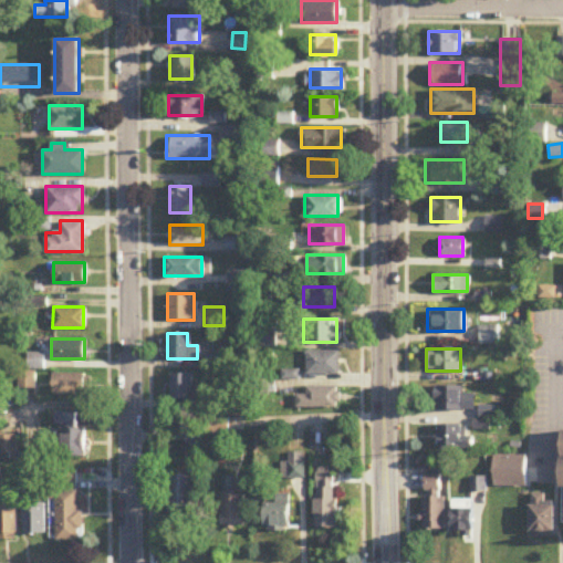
[(305,350),(305,374),(337,374),(337,350),(305,350)]
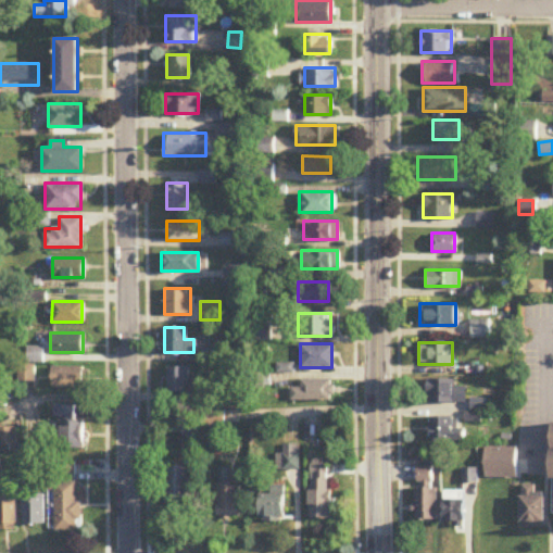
[(50,386),(84,386),(84,366),(50,366),(50,386)]
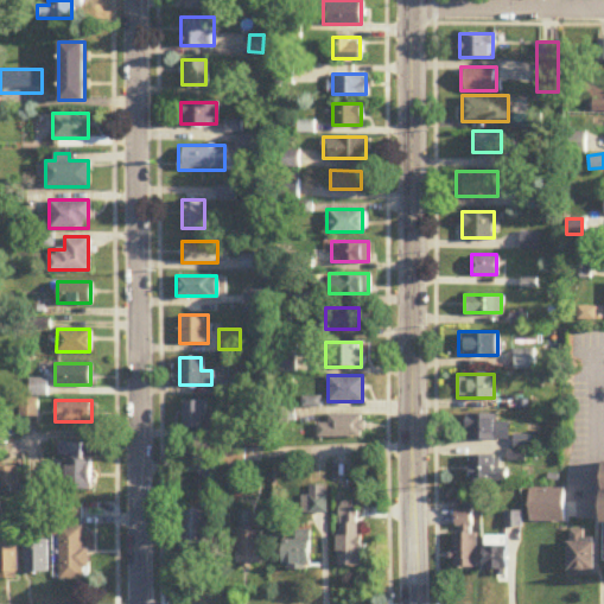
[(218,428),(208,428),(208,400),(179,400),(180,436),(218,434),(218,428)]
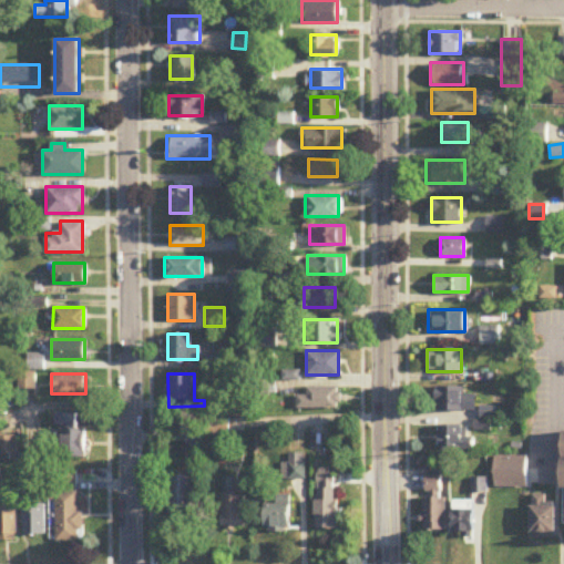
[(462,393),(462,386),(434,386),(434,410),(474,410),(474,393),(462,393)]
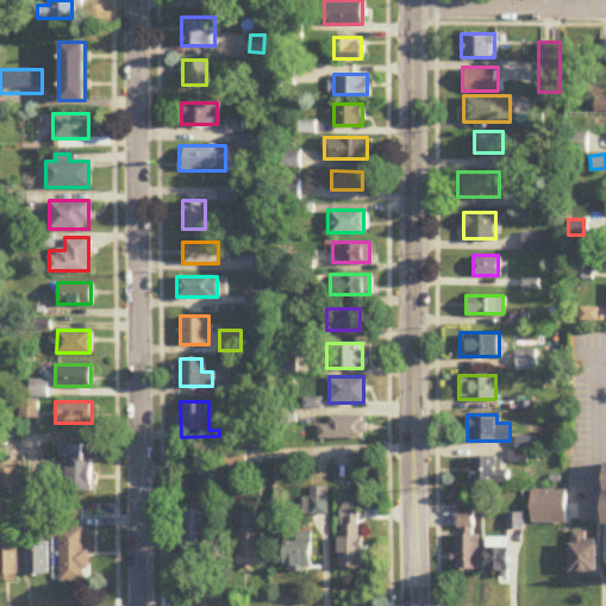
[(364,439),(364,416),(329,416),(329,424),(318,424),(318,439),(364,439)]
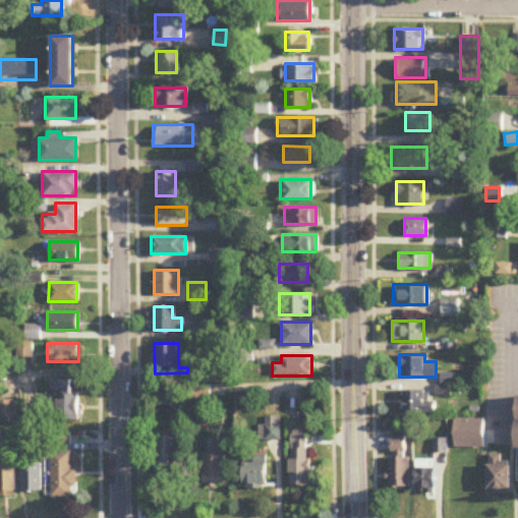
[(67,379),(53,379),(53,419),(77,419),(77,393),(67,393),(67,379)]
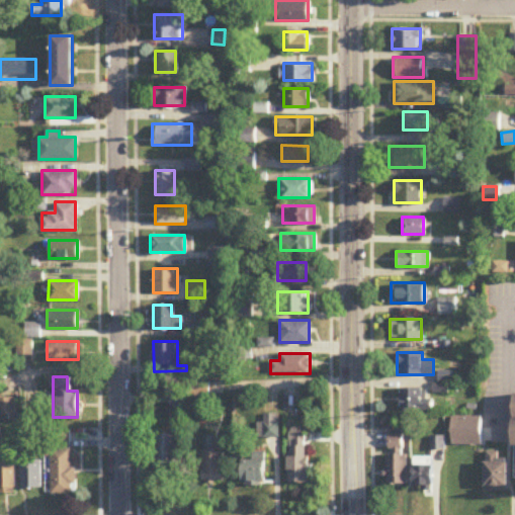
[(207,378),(190,378),(190,398),(207,398),(207,378)]
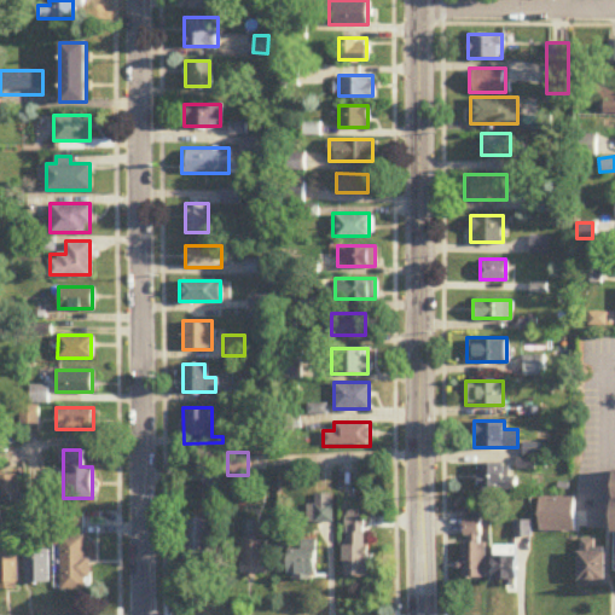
[(510,488),(510,463),(475,463),(476,488),(510,488)]
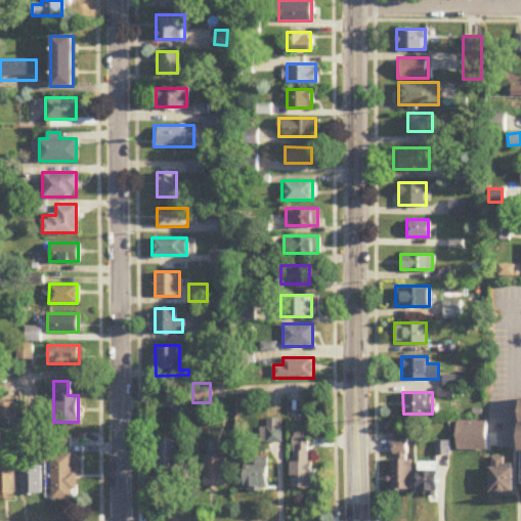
[(266,441),(279,441),(279,419),(266,419),(266,441)]
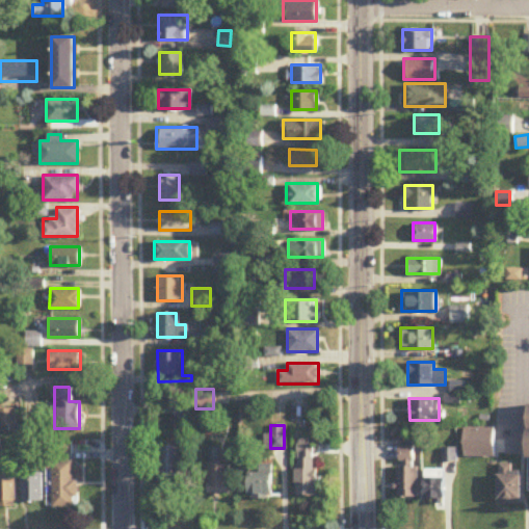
[(491,455),(491,426),(461,426),(461,455),(491,455)]
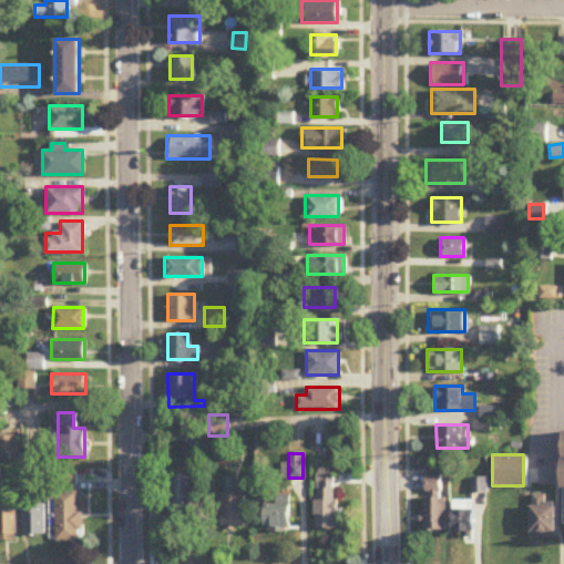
[(55,541),(79,541),(77,472),(53,473),(55,541)]
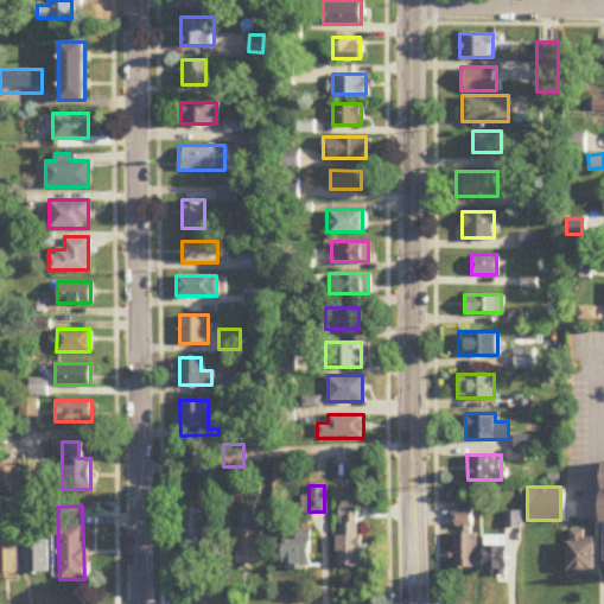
[(337,566),(358,566),(358,506),(337,506),(337,566)]
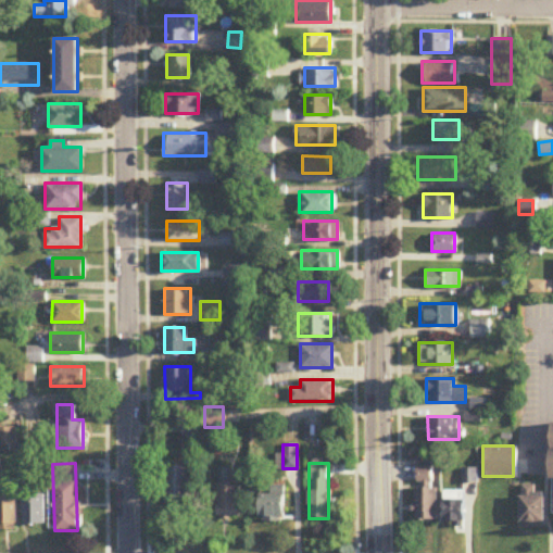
[(416,482),(430,481),(428,464),(414,466),(416,482)]
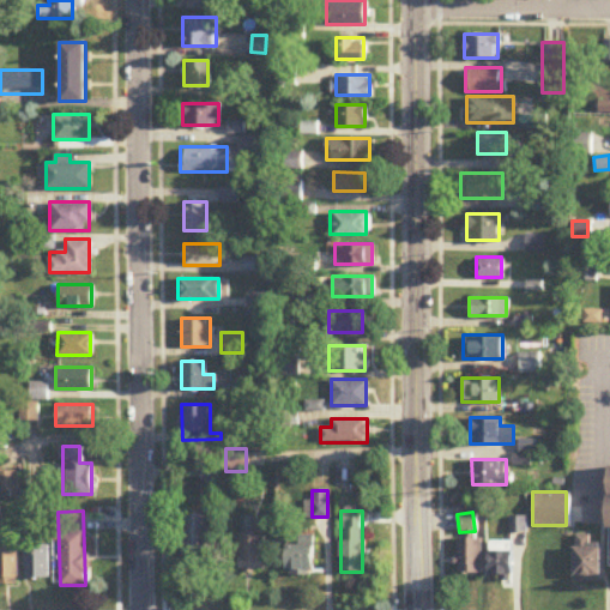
[(181,513),(181,556),(207,556),(207,513),(181,513)]
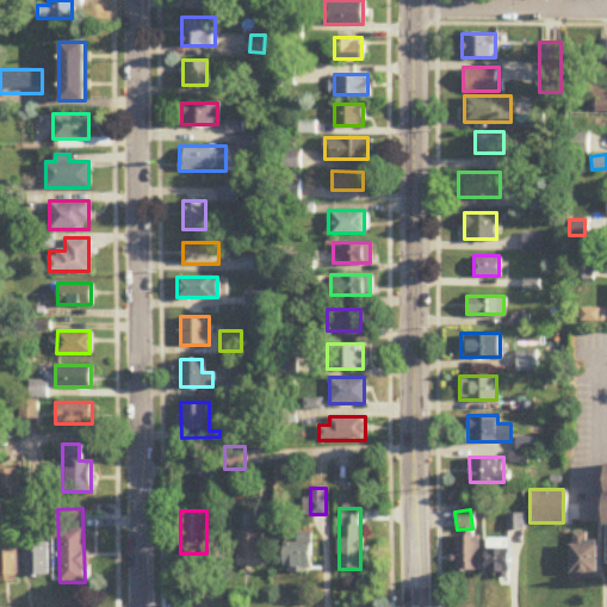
[(521,526),(519,513),(505,515),(507,528),(521,526)]
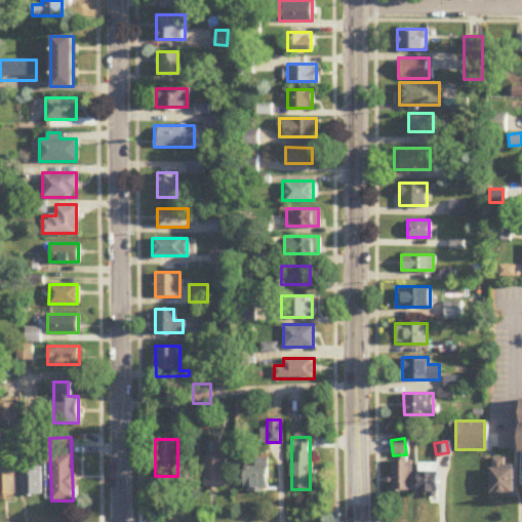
[(226,488),(226,450),(214,450),(214,443),(203,443),(203,488),(226,488)]
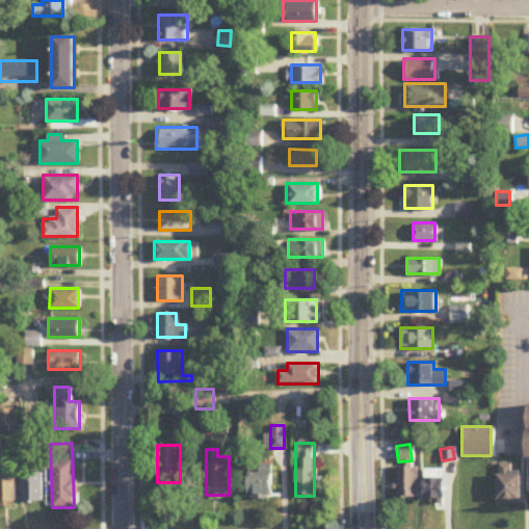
[(258,472),(246,472),(247,497),(271,496),(270,464),(258,464),(258,472)]
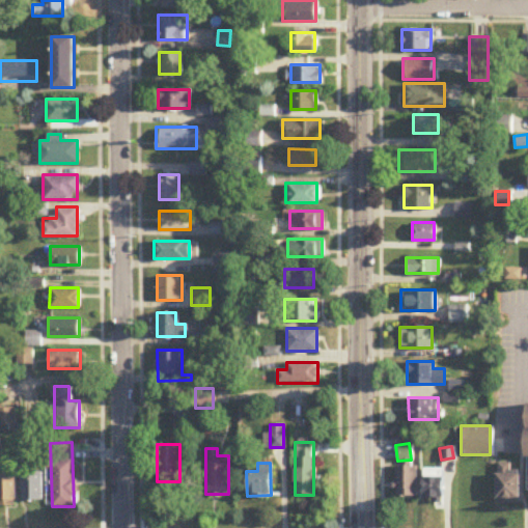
[(0,505),(15,505),(15,465),(0,465),(0,505)]
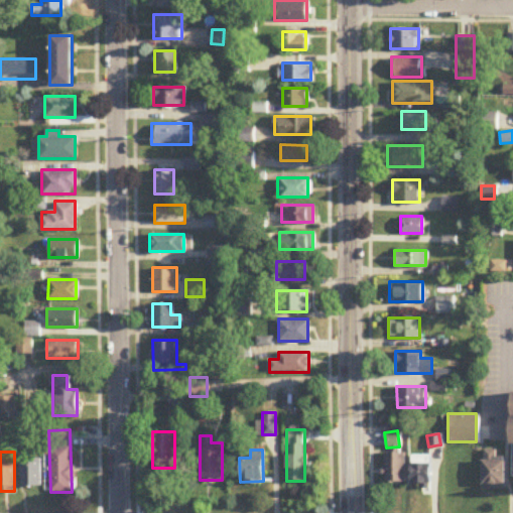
[(382,482),(403,482),(403,452),(382,452),(382,482)]
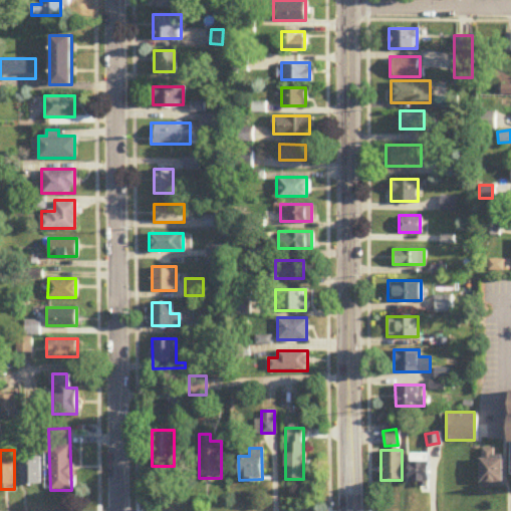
[(427,486),(427,453),(408,453),(408,486),(427,486)]
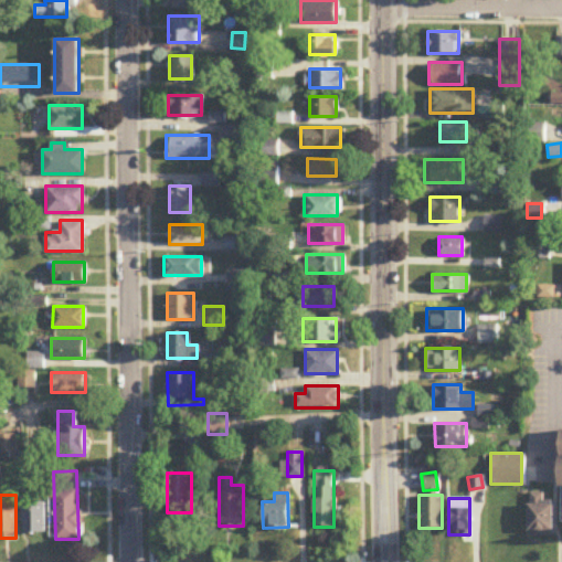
[(22,533),(44,533),(44,502),(22,502),(22,533)]
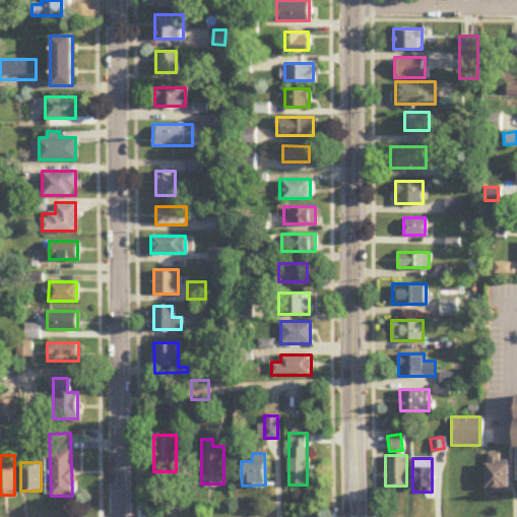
[(485,492),(507,492),(507,462),(485,462),(485,492)]
